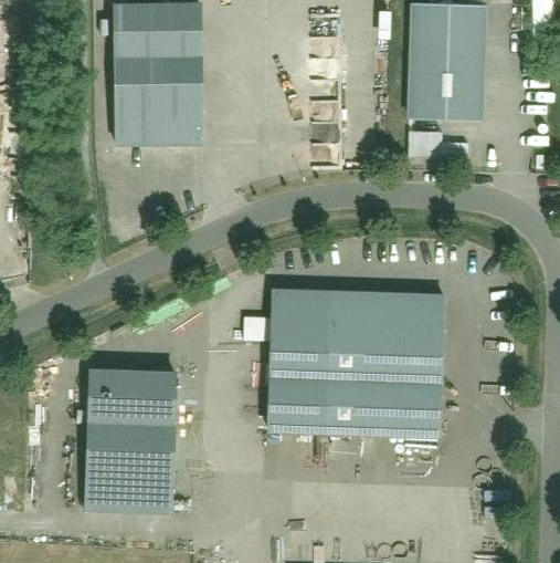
[(534,0),(535,41),(559,41),(559,0),(534,0)]
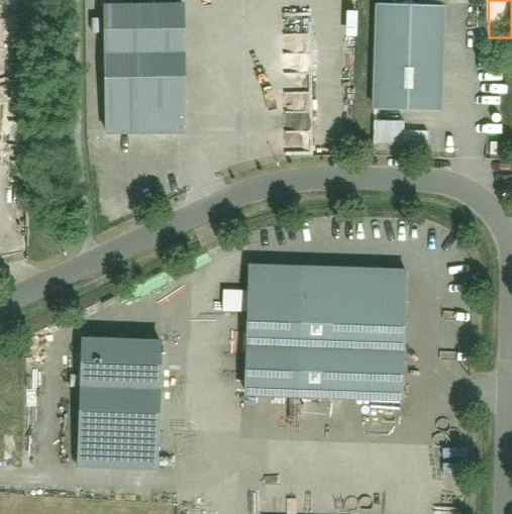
[(442,4),(375,1),(371,108),(437,110),(442,4)]
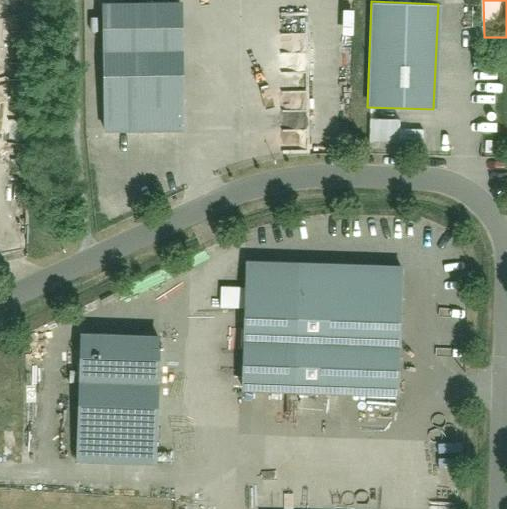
[(180,4),(104,4),(103,135),(179,135),(180,4)]
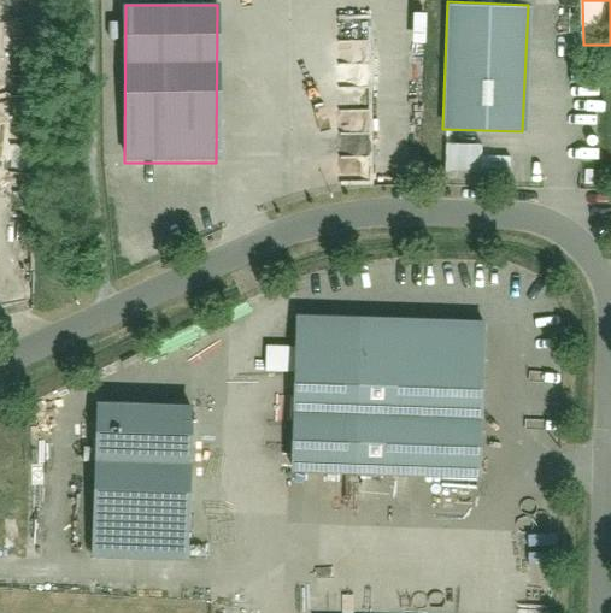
[(488,149),(488,139),(446,139),(446,169),(516,170),(517,151),(488,149)]
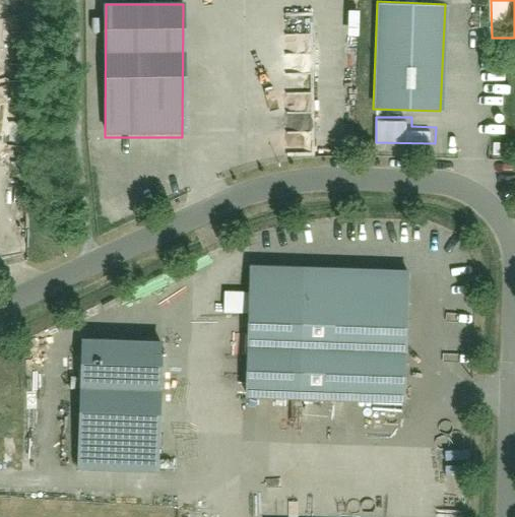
[(412,271),(248,263),(242,395),(406,403),(412,271)]
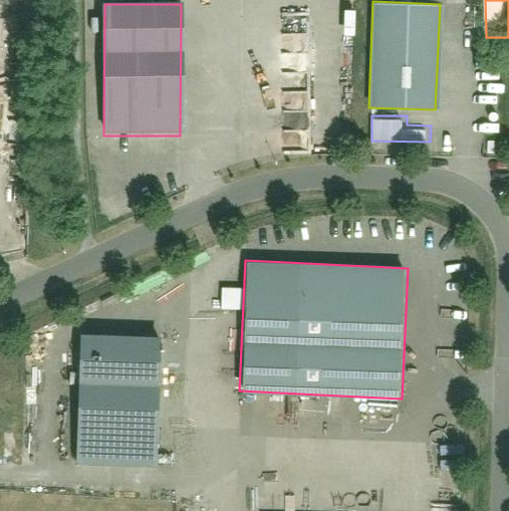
[(161,338),(77,333),(70,461),(154,465),(161,338)]
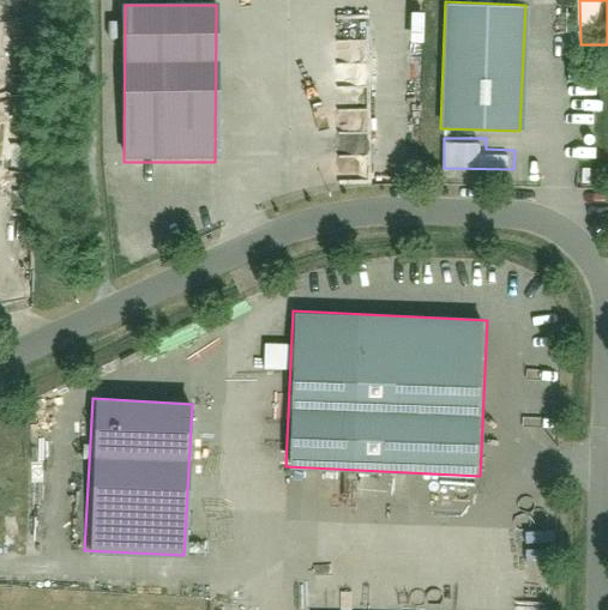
All buildings are outlined.
